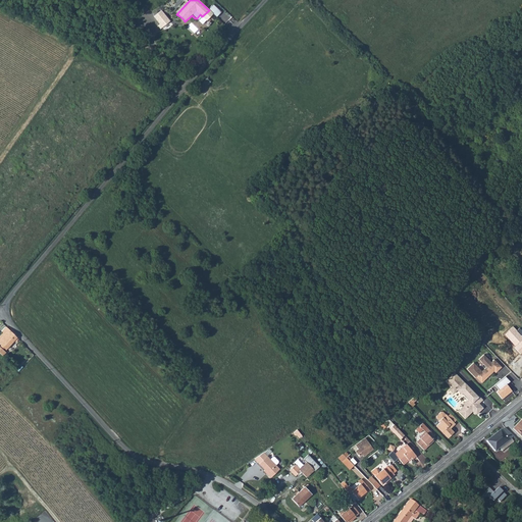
[(161,10),(154,15),(161,25),(160,25),(162,28),(169,20),(161,10)]
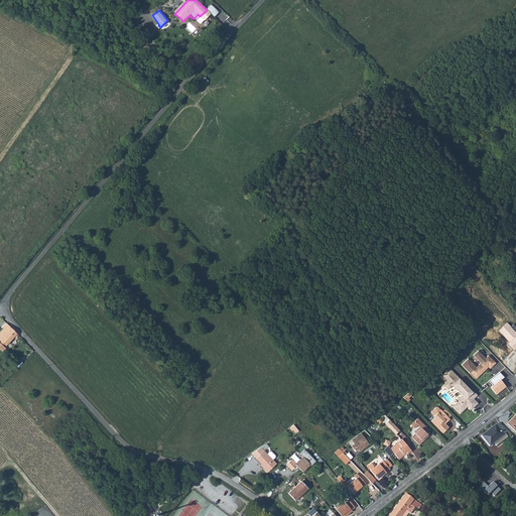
[(197,87),(200,91),(208,83),(204,79),(197,87)]
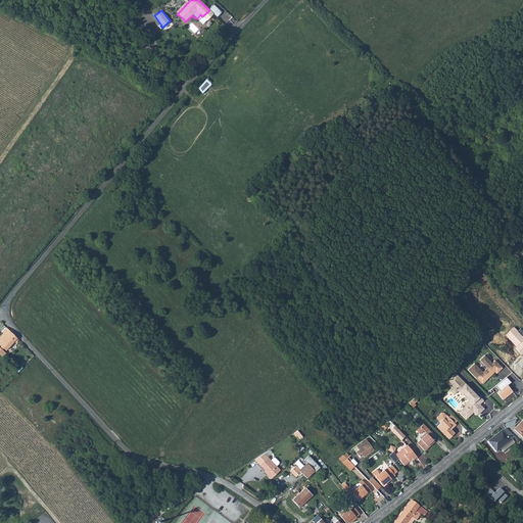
[(522,336),(514,327),(506,335),(515,346),(515,347),(521,354),(522,353),(522,336)]
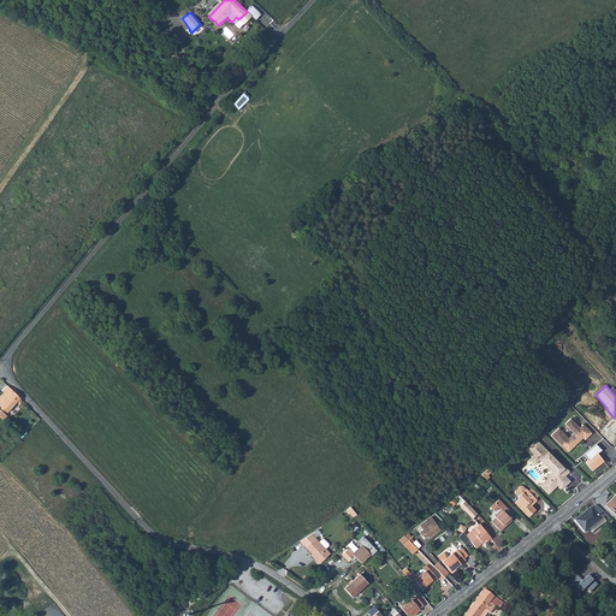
[(19,398),(7,386),(3,392),(4,394),(0,397),(0,406),(7,412),(19,398)]
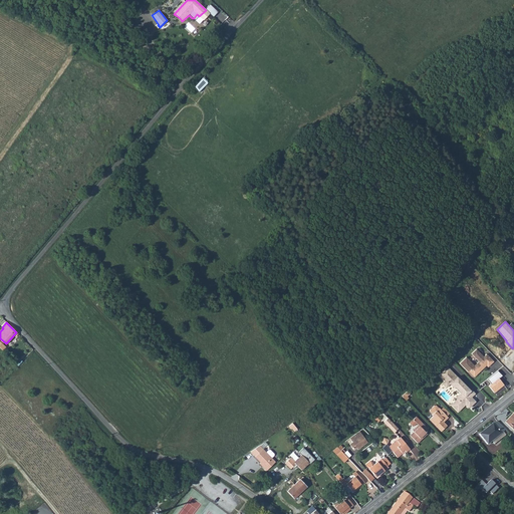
[(466,357),(460,363),(468,372),(470,370),(475,376),(486,365),(488,367),(494,361),(486,354),(484,356),(476,349),(471,354),(479,361),(474,365),(466,357)]
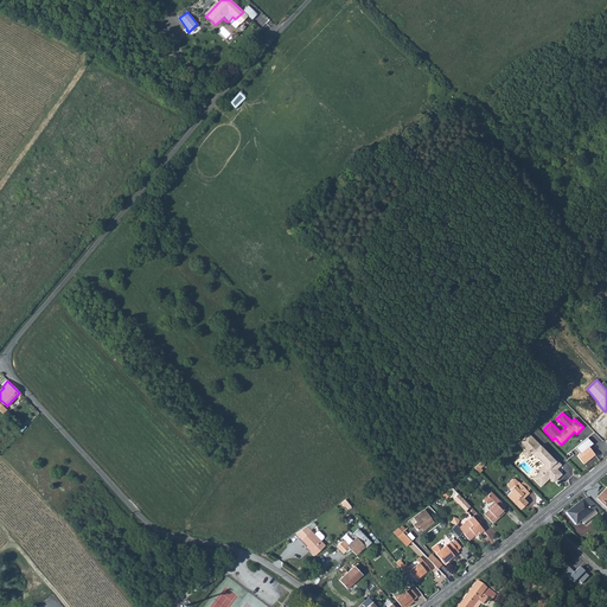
[(543,466),(538,471),(540,472),(532,479),(537,484),(540,481),(543,485),(547,481),(545,480),(548,478),(553,481),(554,481),(557,479),(557,477),(553,473),(556,470),(561,465),(556,460),(555,461),(529,434),(518,443),(525,451),(526,449),(531,454),(536,459),(537,458),(544,465),(543,466)]
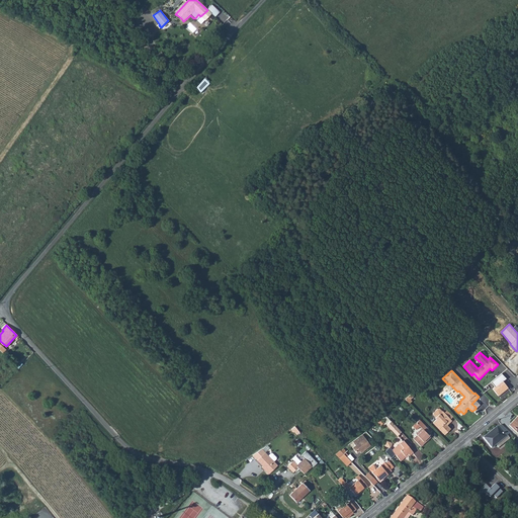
[(501,373),(491,382),(495,387),(493,390),(498,396),(507,387),(502,381),(506,378),(501,373)]
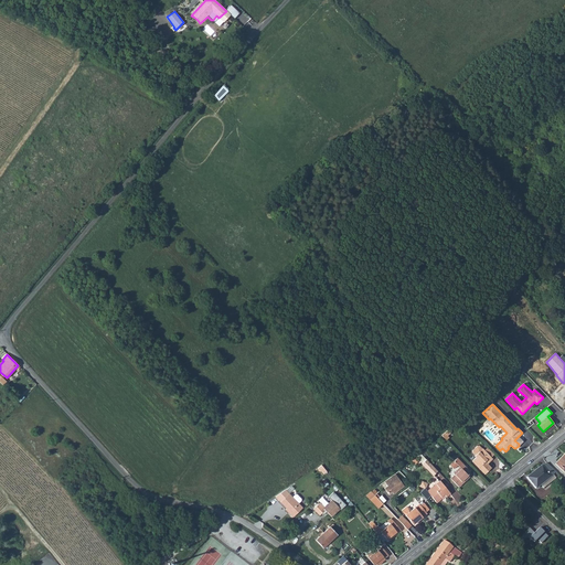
[(446,440),(449,438),(447,436),(451,433),(448,429),(441,435),(446,440)]
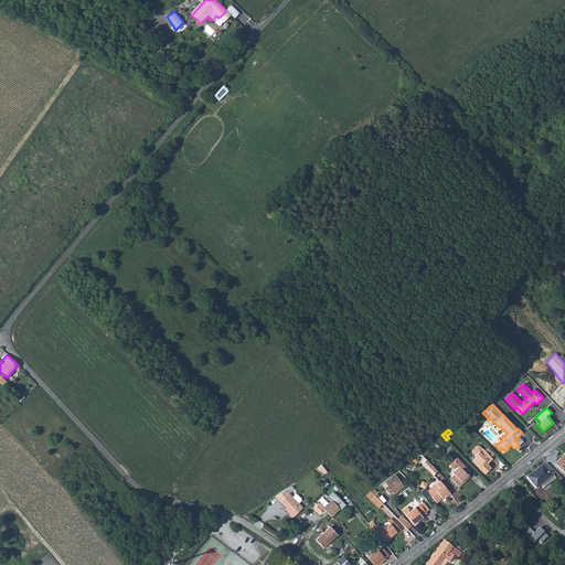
[(475,456),(476,457),(471,461),(482,472),(486,473),(489,470),(489,467),(487,465),(486,462),(488,461),(489,462),(492,459),(491,457),(484,450),(482,448),(482,449),(479,446),(477,446),(472,450),(472,452),(475,456)]
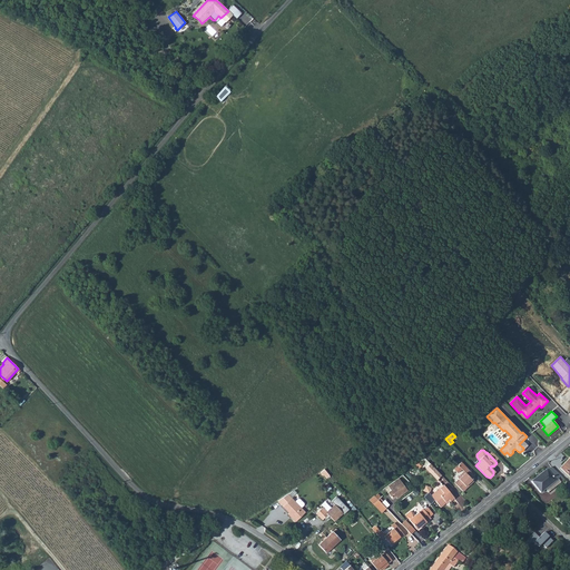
[(495,461),(498,459),(491,451),(489,454),(495,461)]
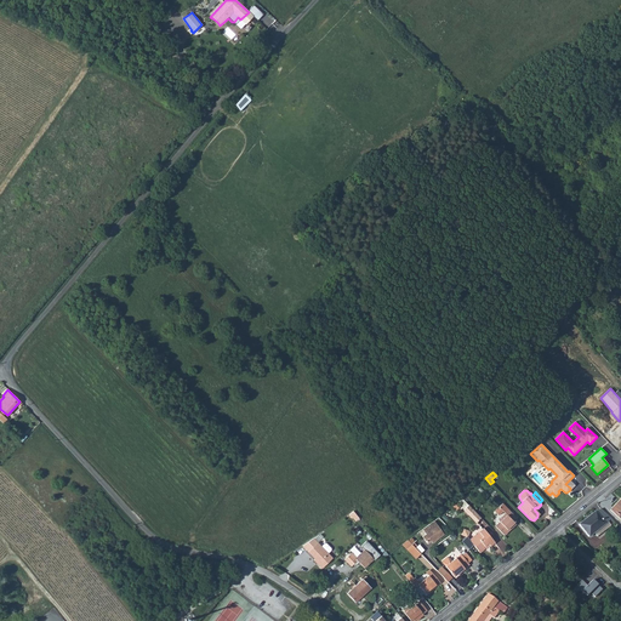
[(453,505),(457,510),(461,506),(463,508),(468,505),(462,496),(453,505)]
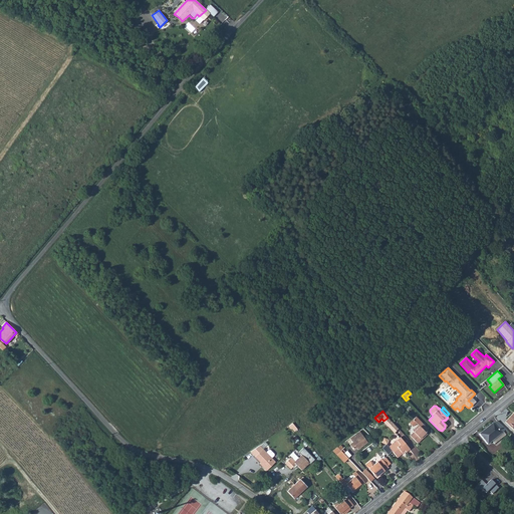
[(513,431),(513,413),(505,423),(513,431)]
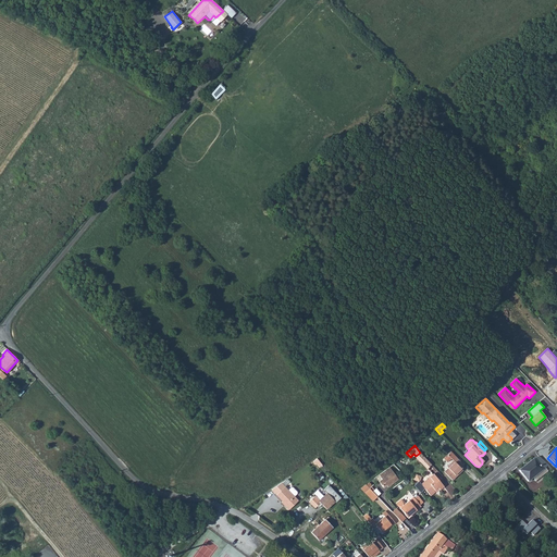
[(461,468),(460,468),(463,465),(450,452),(447,455),(453,460),(446,466),(448,468),(444,471),(452,480),(458,474),(456,472),(461,468)]
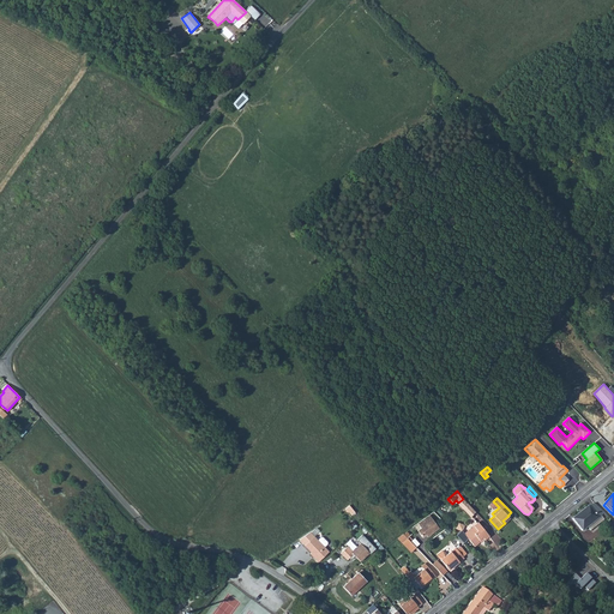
[(464,510),(469,505),(463,499),(458,504),(464,510)]
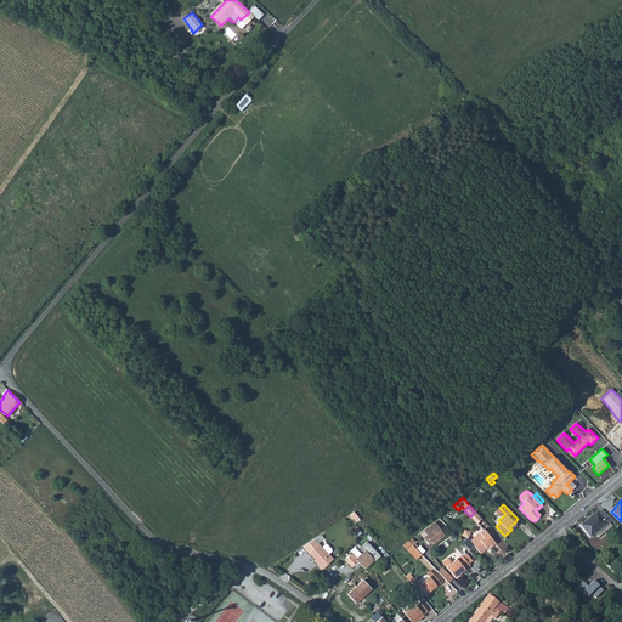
[(598,513),(597,512),(580,525),(591,538),(595,533),(599,537),(612,526),(609,522),(612,520),(601,510),(598,513)]
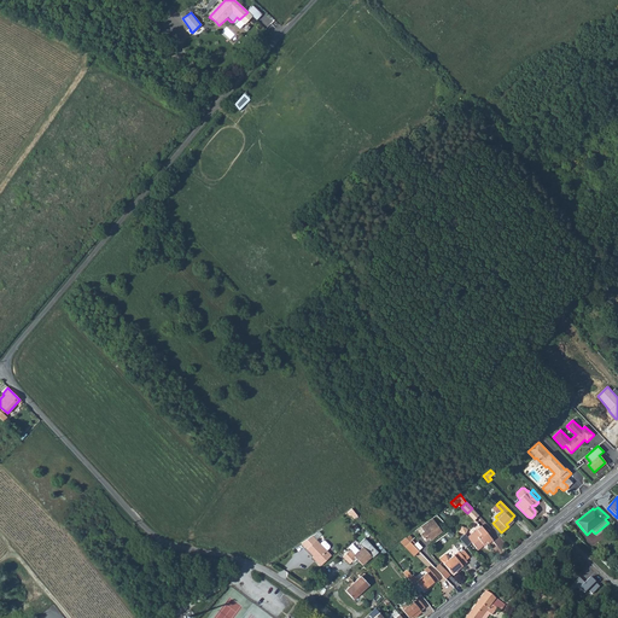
[(473,519),(478,514),(472,508),(467,513),(473,519)]
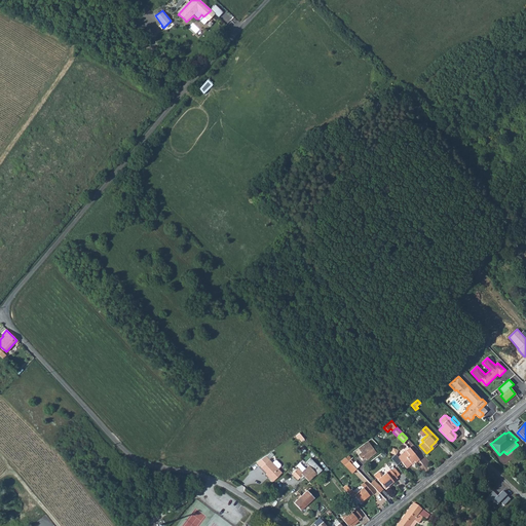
[(368,441),(358,448),(361,452),(359,455),(363,460),(365,458),(366,459),(376,452),(368,441)]
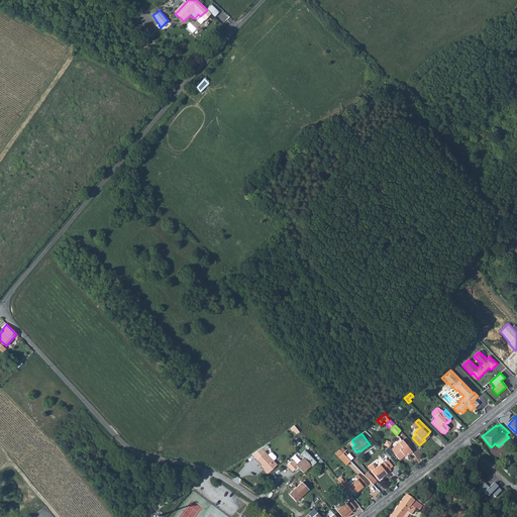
[(398,458),(403,454),(404,455),(405,456),(412,451),(402,439),(399,442),(392,447),(390,448),(389,447),(388,447),(384,450),(390,457),(394,453),(398,458)]
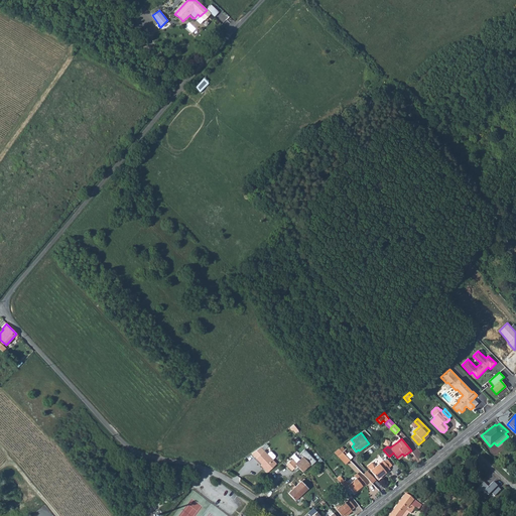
[(398,441),(395,438),(389,443),(391,446),(398,441)]
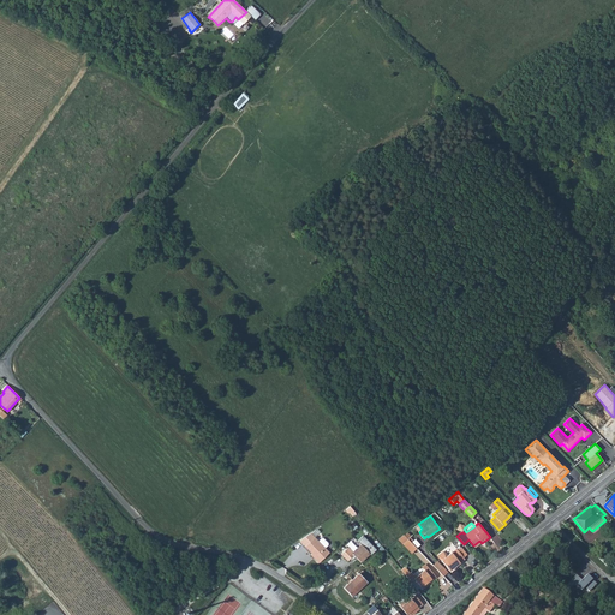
[(315,556),(314,557),(318,562),(329,553),(324,548),(327,545),(327,543),(322,538),(321,538),(318,542),(310,533),(299,541),(311,553),(315,556)]
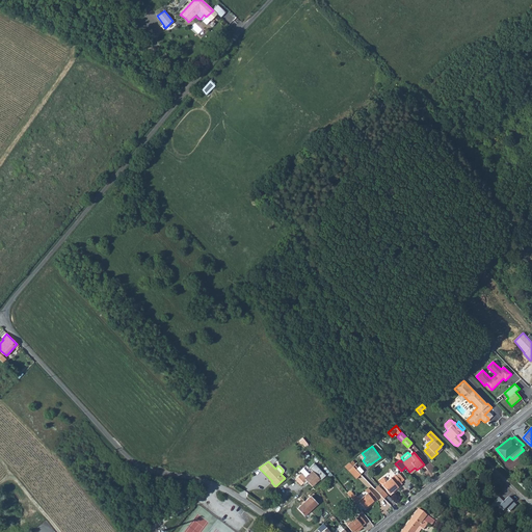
[(312,471),(303,478),(306,480),(308,482),(312,486),(319,479),(321,480),(326,475),(314,462),(309,468),(312,471)]
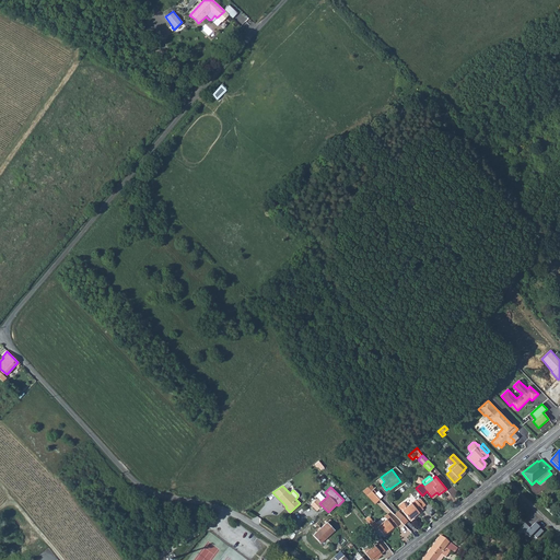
[(378,499),(383,496),(374,487),(371,490),(378,499)]
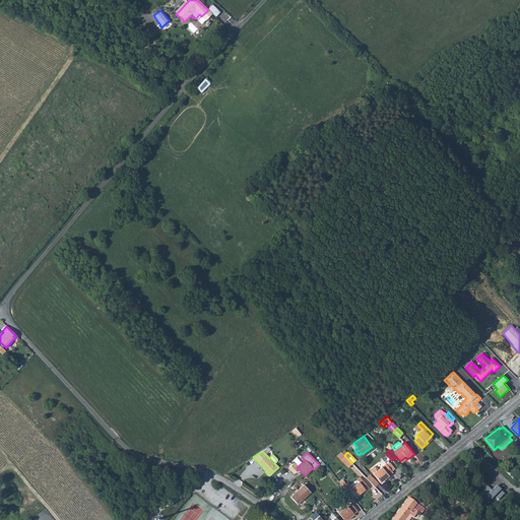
[(347,467),(351,463),(344,455),(340,459),(347,467)]
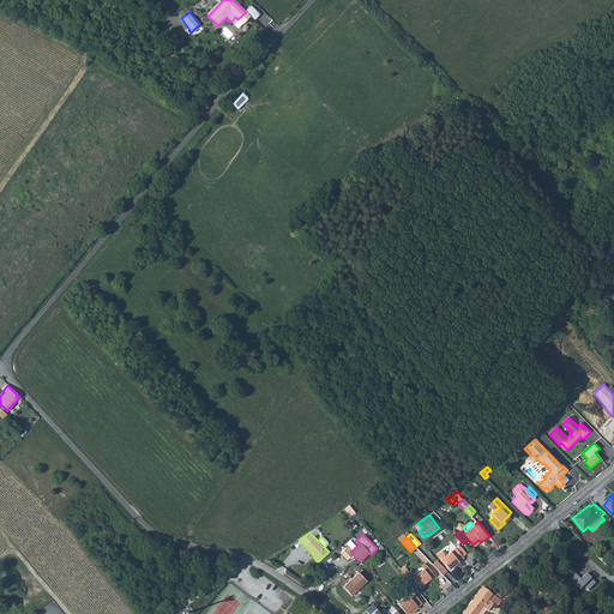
[(449,570),(464,558),(463,555),(465,553),(461,546),(457,549),(456,547),(446,554),(443,551),(441,551),(437,554),(437,555),(440,559),(449,570)]
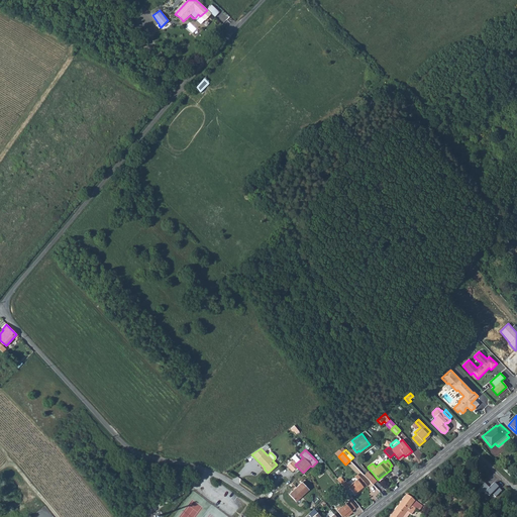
[(292,472),(297,467),(295,464),(292,460),(287,466),(292,472)]
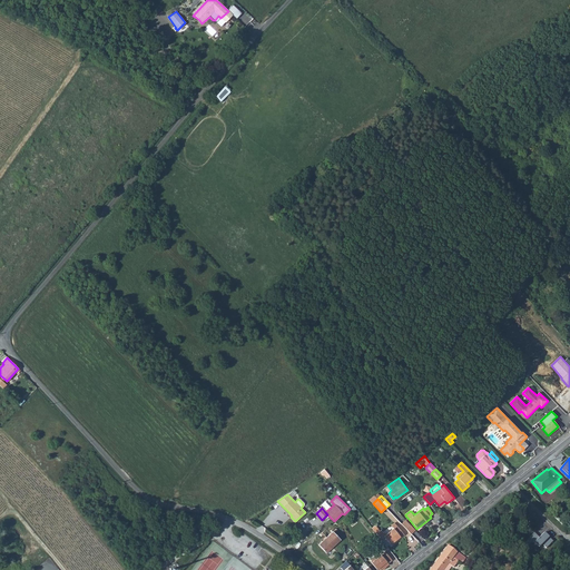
[(416,539),(421,534),(405,519),(402,522),(416,539)]
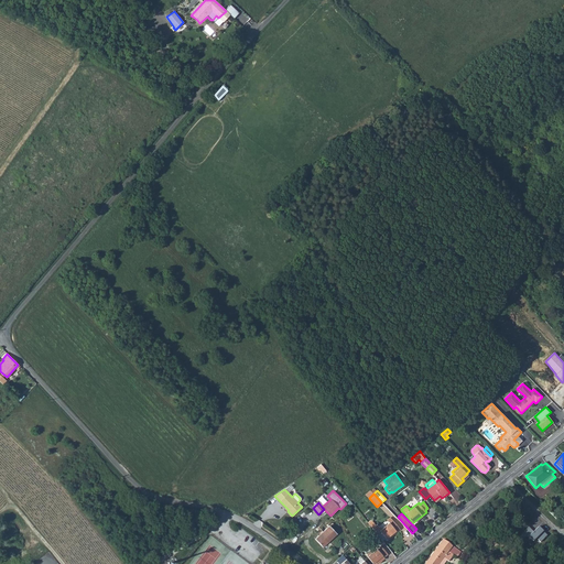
[(390,534),(391,535),(400,529),(392,520),(380,529),(376,524),(371,528),(376,533),(379,530),(386,538),(390,534)]
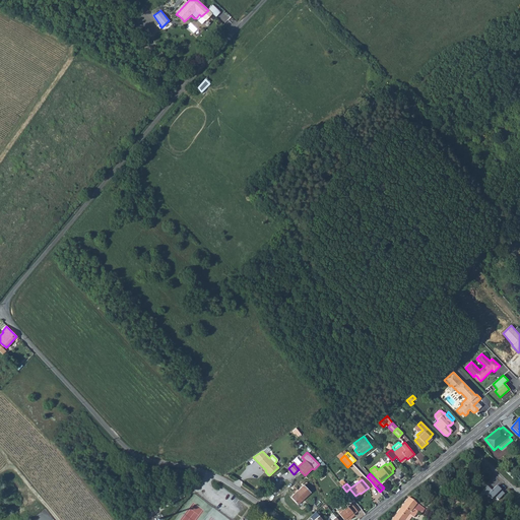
[(289,497),(297,504),(310,492),(304,484),(294,494),(290,497),(289,497)]
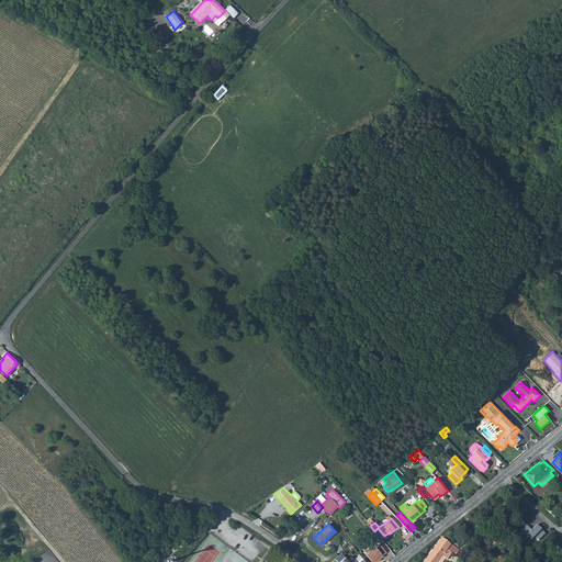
[(526,526),(520,531),(524,535),(525,534),(531,539),(535,536),(539,540),(546,534),(537,525),(530,530),(526,526)]
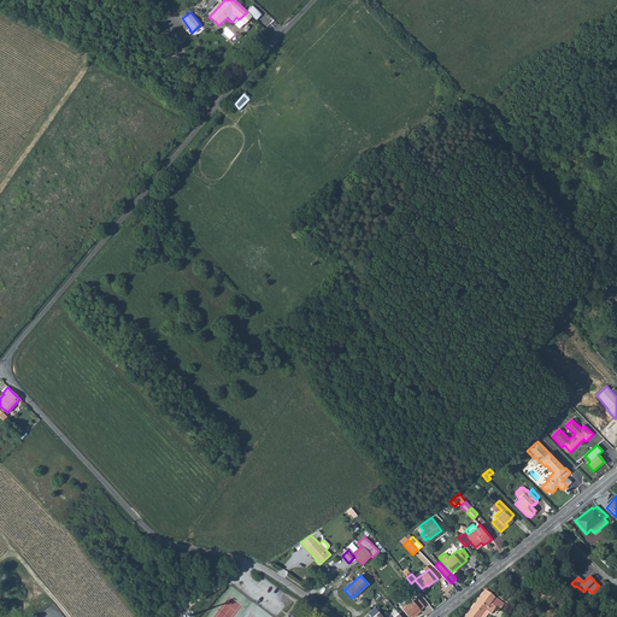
[(504,604),(485,589),(464,616),(483,616),(488,612),(489,613),(497,604),(501,607),(504,604)]
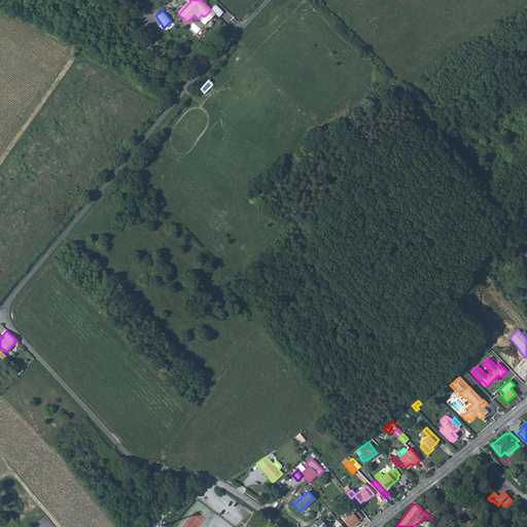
[(355,523),(356,523),(359,520),(358,519),(361,517),(355,508),(349,514),(346,513),(343,516),(343,519),(348,525),(349,524),(351,526),(355,523)]
